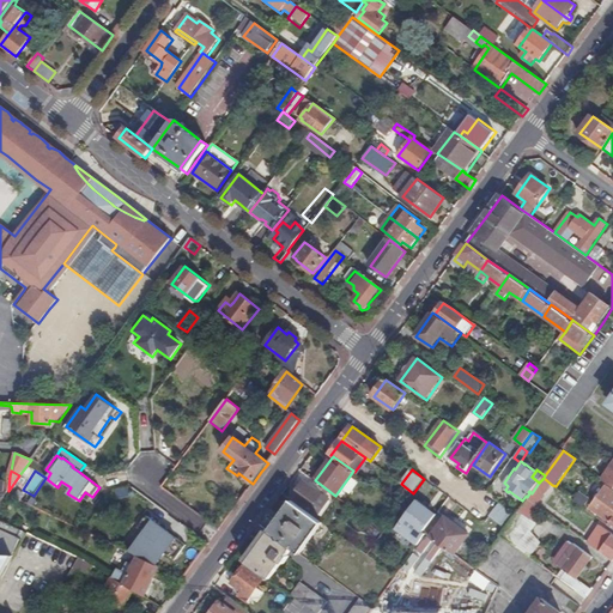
[(528,498),(538,505),(552,485),(544,478),(539,483),(532,493),(528,498)]
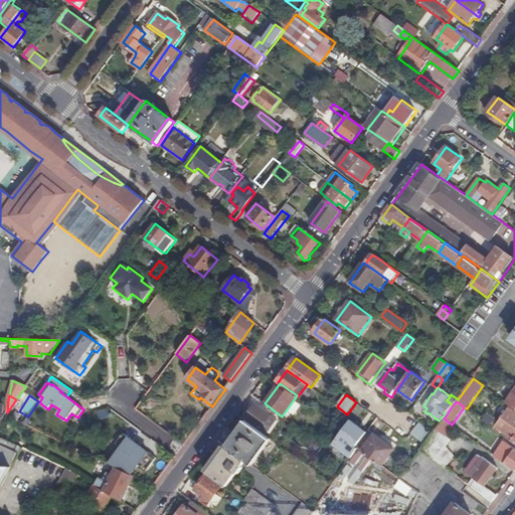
[(262,428),(266,422),(267,420),(270,422),(273,417),(271,416),(271,415),(255,404),(245,417),(262,428)]
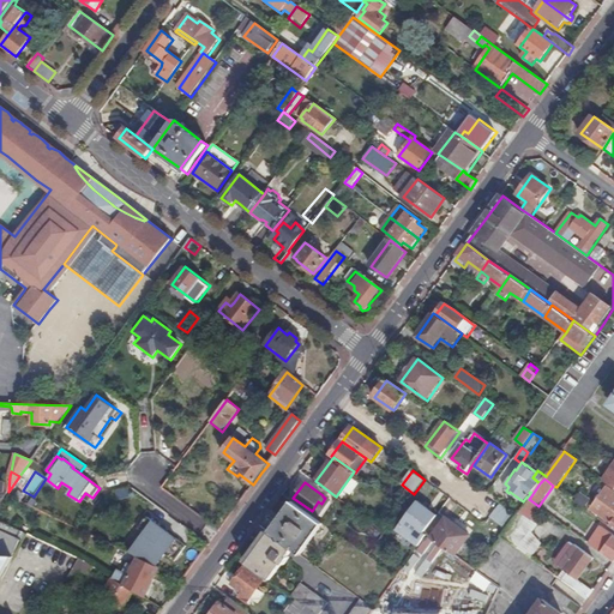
[(611,527),(613,529),(613,492),(608,488),(593,510),(612,523),(611,527)]
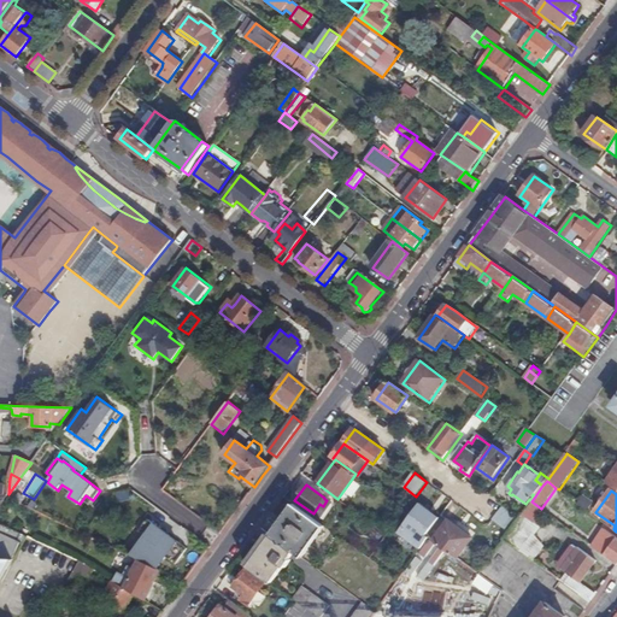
[(579,504),(589,512),(594,504),(585,497),(579,504)]
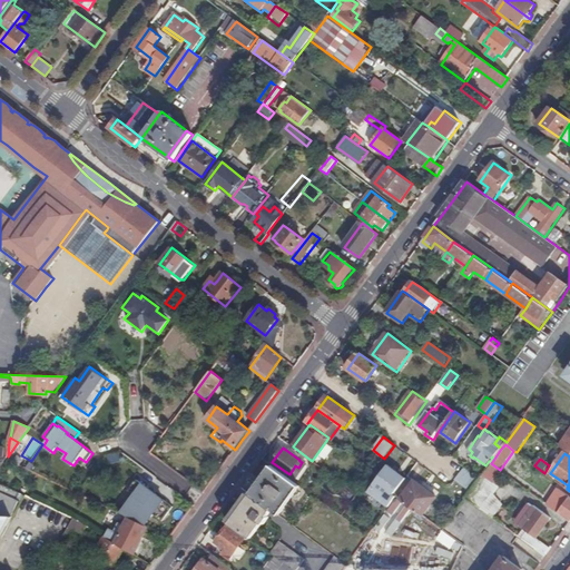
[(409,477),(416,467),(410,462),(402,472),(409,477)]
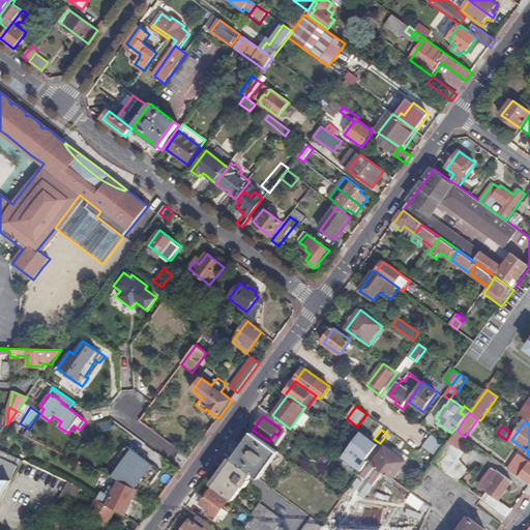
[(446,445),(438,458),(434,463),(469,489),(478,475),(469,469),(470,467),(460,460),(465,452),(461,449),(468,439),(465,437),(457,431),(446,445)]
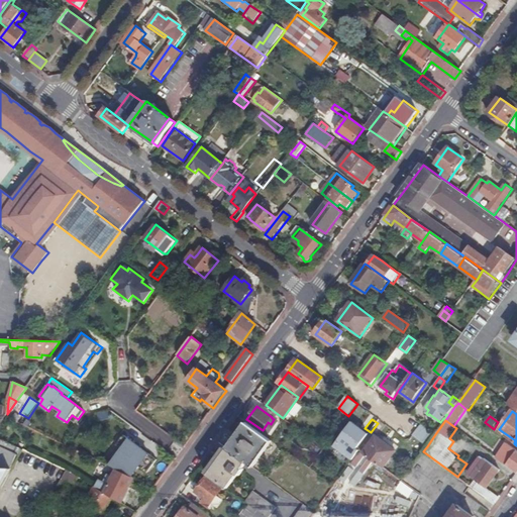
[(272,441),(246,422),(228,449),(247,463),(253,468),(272,441)]
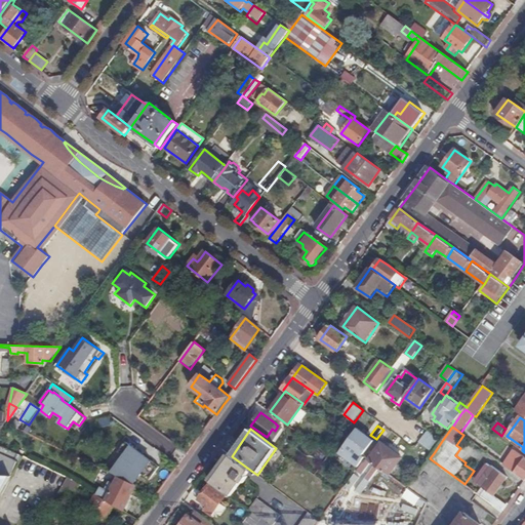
[(345,446),(353,452),(355,453),(358,455),(368,440),(355,431),(345,446)]
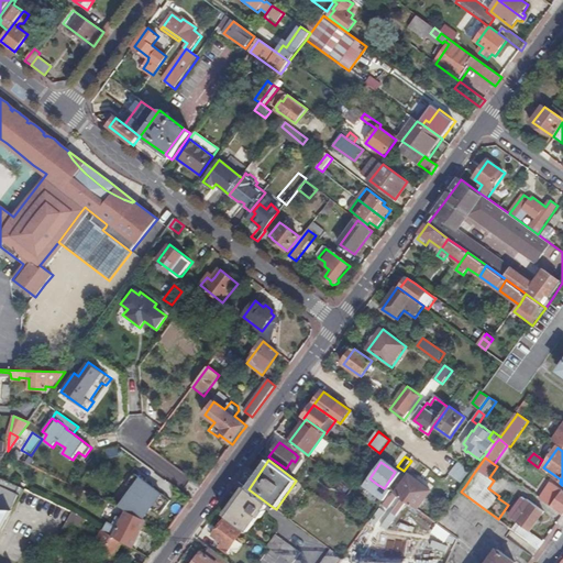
[(465,465),(460,462),(451,475),(465,486),(474,473),(464,466),(465,465)]
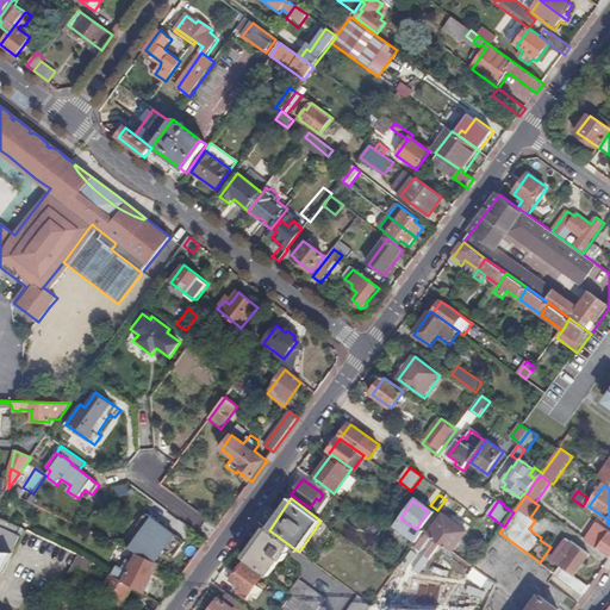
[(349,528),(354,520),(341,510),(335,518),(349,528)]
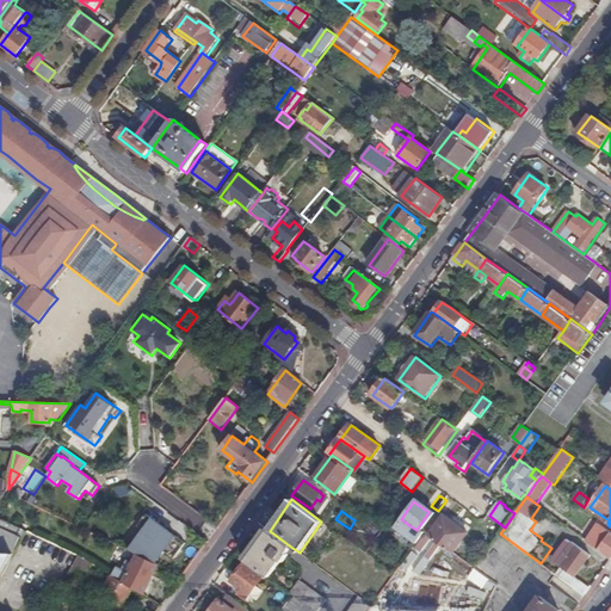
[(468,532),(438,511),(424,530),(426,532),(454,553),(468,532)]
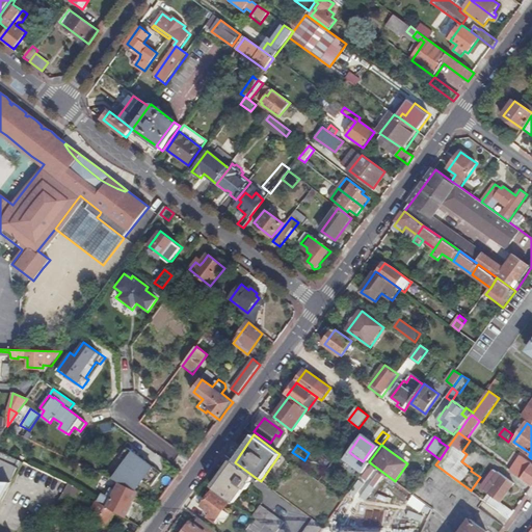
[(24,462),(0,450),(0,482),(12,483),(24,462)]
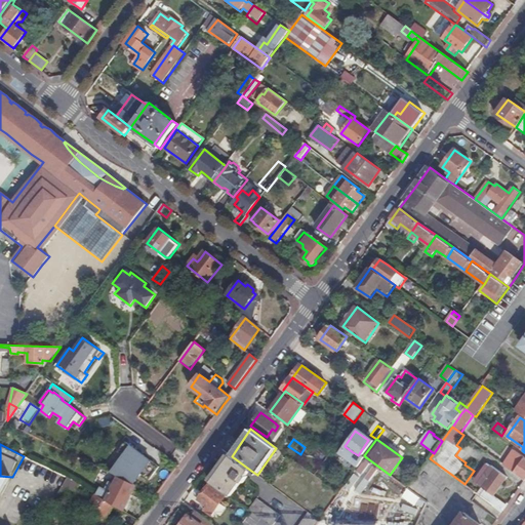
[(319,451),(315,457),(322,462),(327,456),(319,451)]
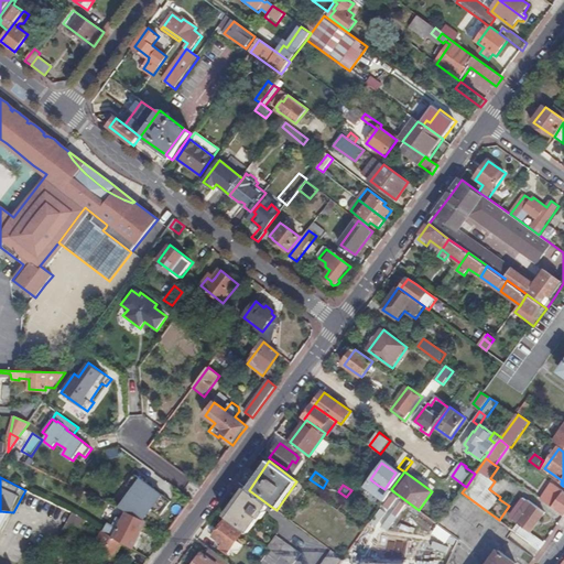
[(544,501),(563,514),(563,490),(556,486),(544,501)]
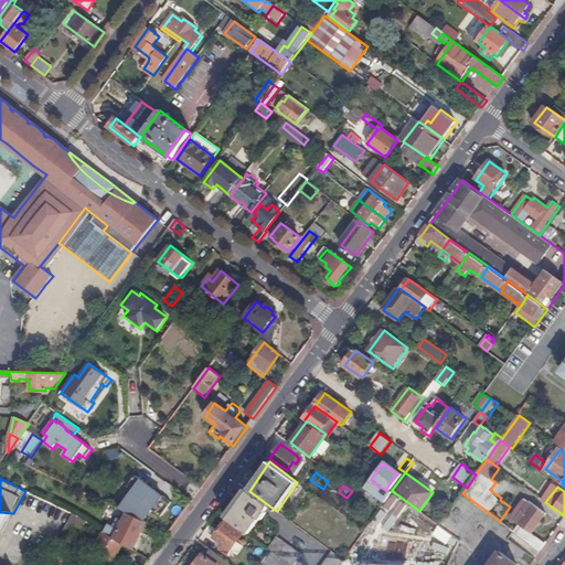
[(270,507),(249,491),(244,497),(266,513),(270,507)]
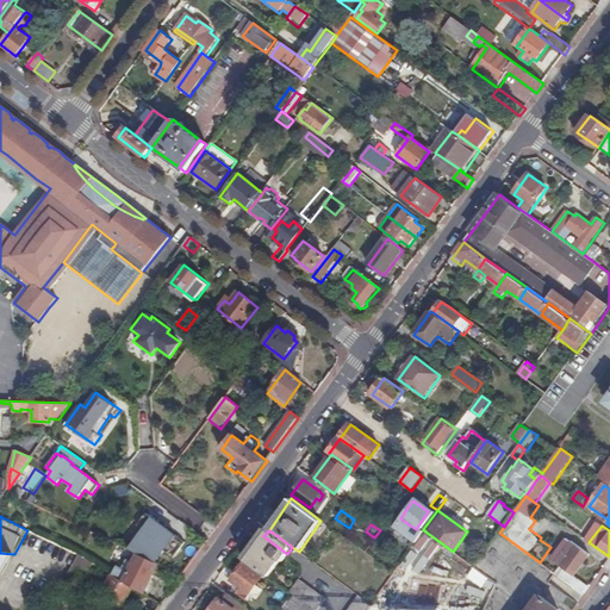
[(408,546),(414,549),(422,537),(416,534),(408,546)]
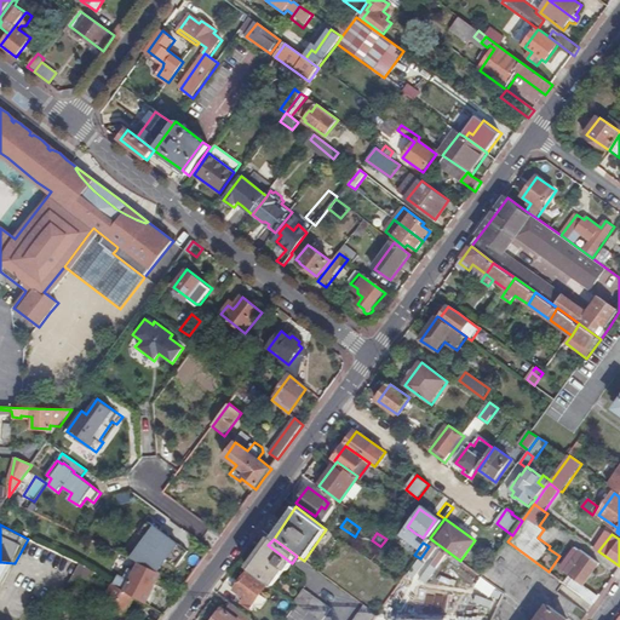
[(268,545),(251,569),(274,587),(286,570),(287,572),(293,564),(292,563),(268,545)]
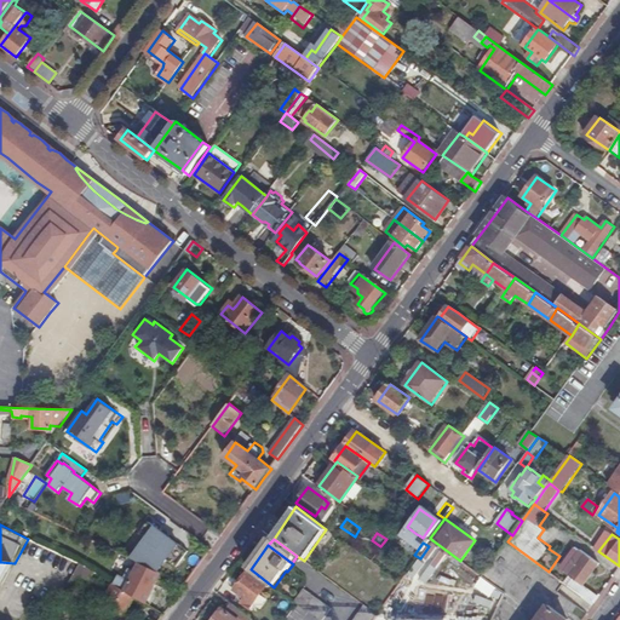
[(568,587),(593,606),(600,597),(585,586),(591,577),(595,579),(597,575),(595,573),(601,564),(581,550),(566,573),(575,579),(568,587)]
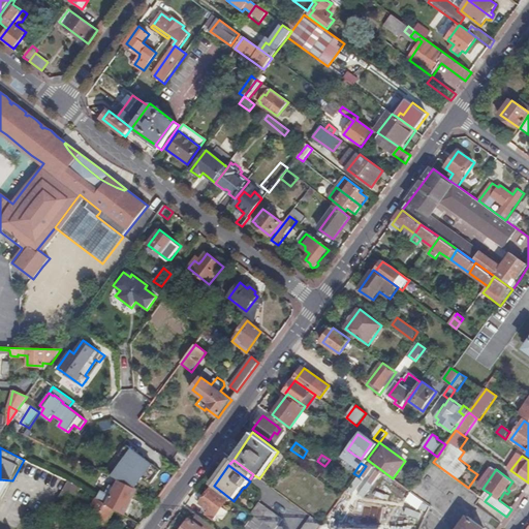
[(364,486),(354,499),(373,511),(389,489),(366,473),(360,483),(364,486)]
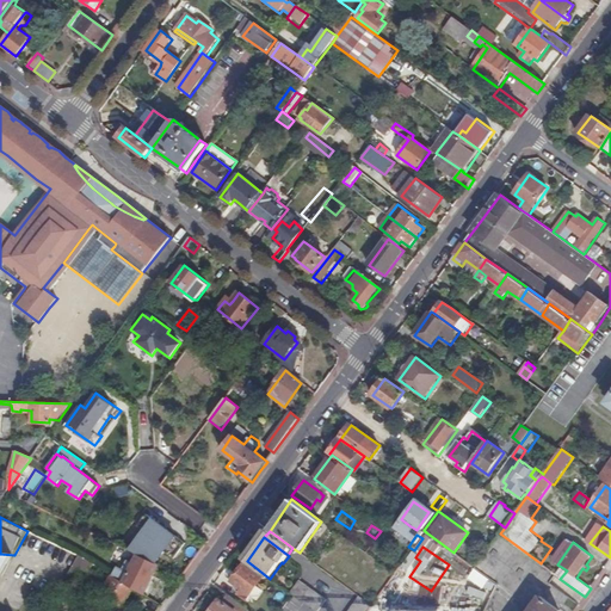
[(0,579),(14,555),(0,554),(0,579)]
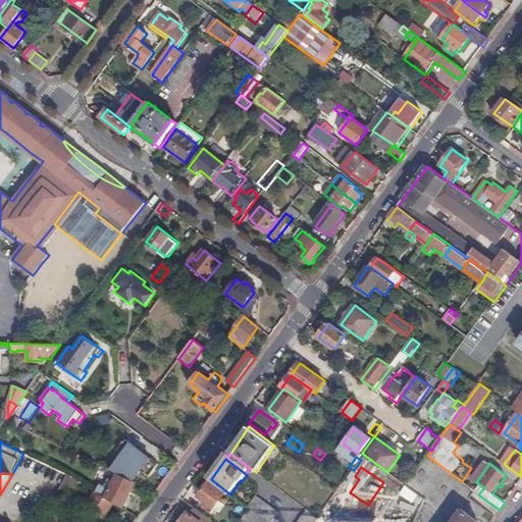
[(74,477),(68,474),(57,493),(61,497),(68,485),(74,489),(81,481),(74,477)]
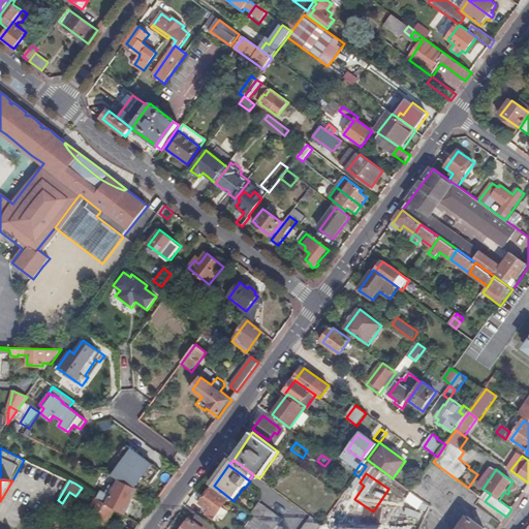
[(141,490),(122,480),(112,497),(102,491),(98,498),(116,508),(125,515),(141,490)]
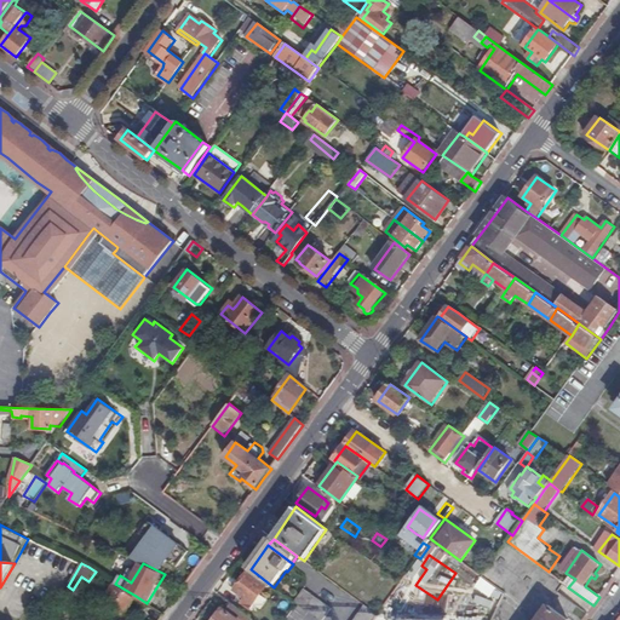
[(242,603),(251,609),(262,596),(268,586),(248,572),(235,591),(246,598),(242,603)]
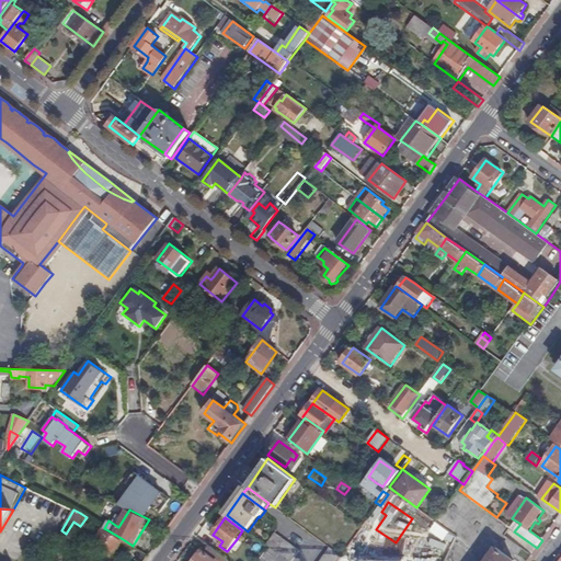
[(434,523),(428,535),(453,547),(459,535),(434,523)]
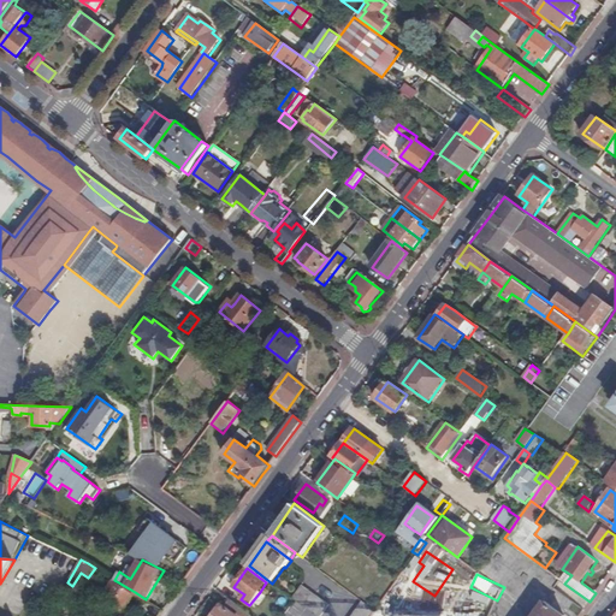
[(135,592),(114,580),(110,576),(96,597),(122,612),(135,592)]
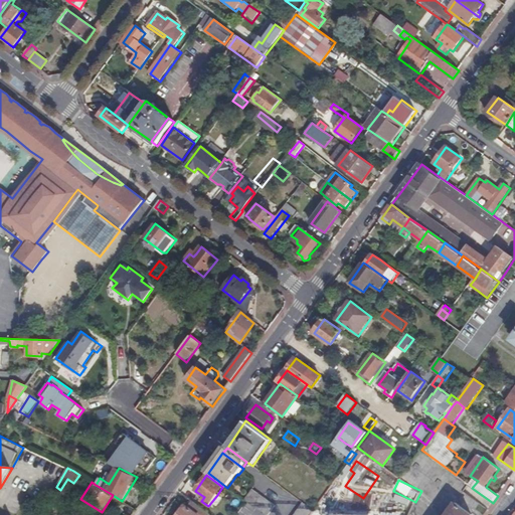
[(155,485),(148,482),(140,494),(146,498),(151,491),(155,485)]
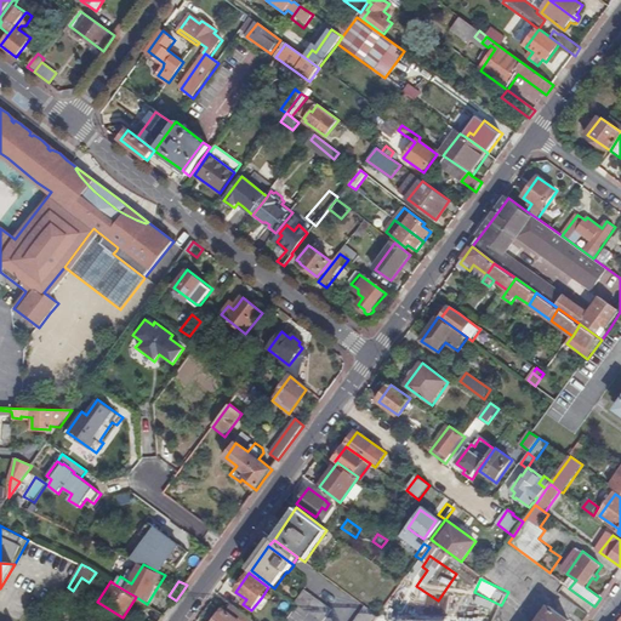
[(295,603),(322,620),(331,607),(303,590),(295,603)]
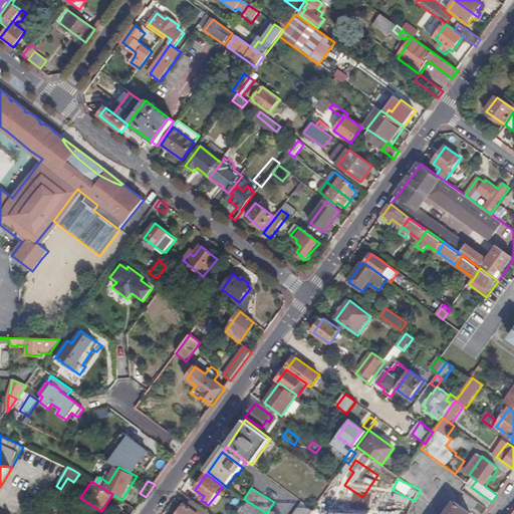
[(217,494),(208,505),(211,507),(214,504),(217,505),(223,498),(217,494)]
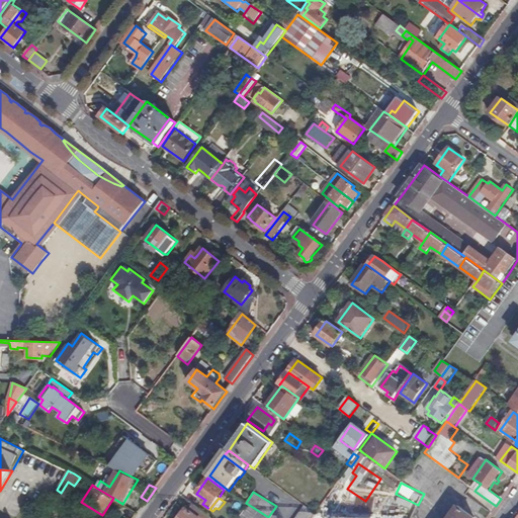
[(211,517),(212,517),(194,505),(189,511),(185,508),(178,517),(211,517)]
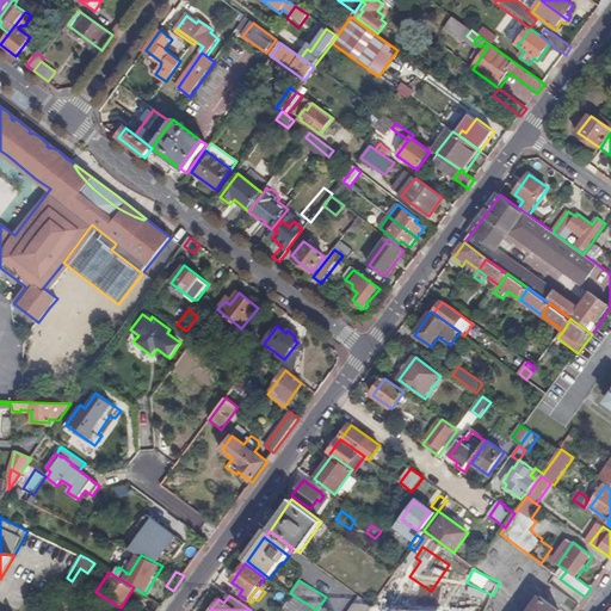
[(369,610),(372,606),(360,597),(349,610),(369,610)]
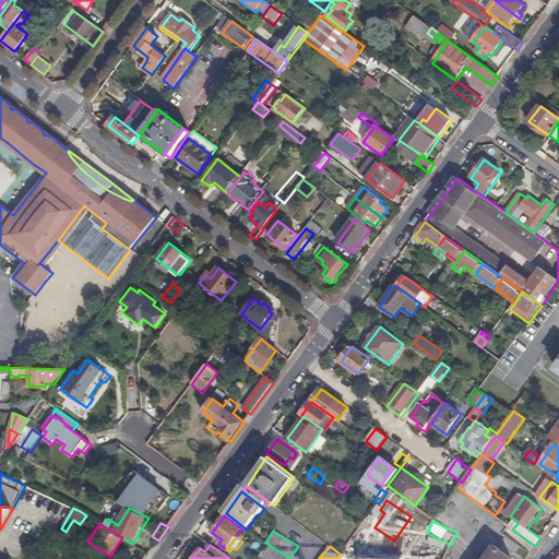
[(512,558),(513,558),(495,546),(485,558),(512,558)]
